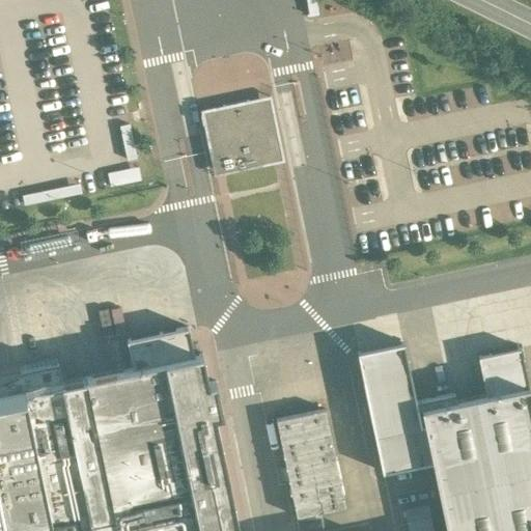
[(270,96),(248,101),(254,129),(266,126),(274,164),(284,162),(270,96)]
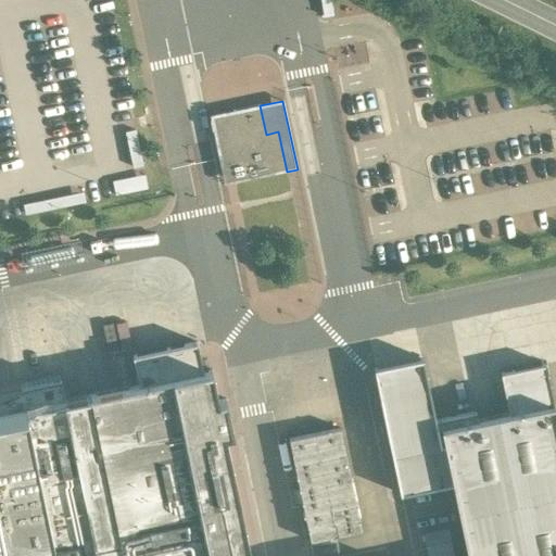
[(266,135),(260,105),(232,112),(238,140),(226,142),(234,182),(287,172),(278,131),(266,135)]
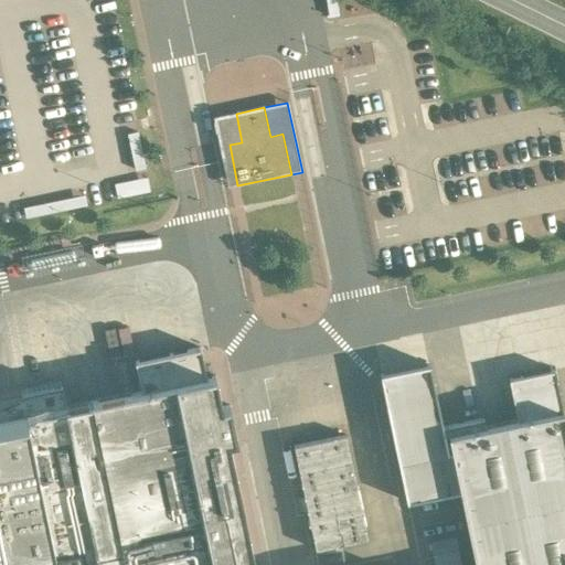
[(242,142),(236,114),(211,118),(225,189),(237,185),(230,145),(242,142)]
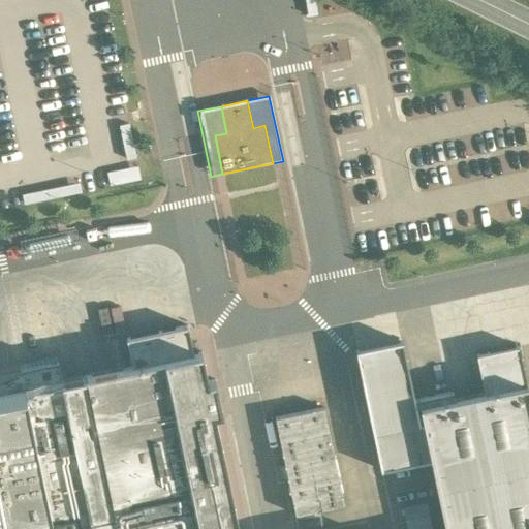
[(236,528),(201,352),(186,355),(181,327),(124,338),(129,364),(0,390),(0,528),(236,528)]
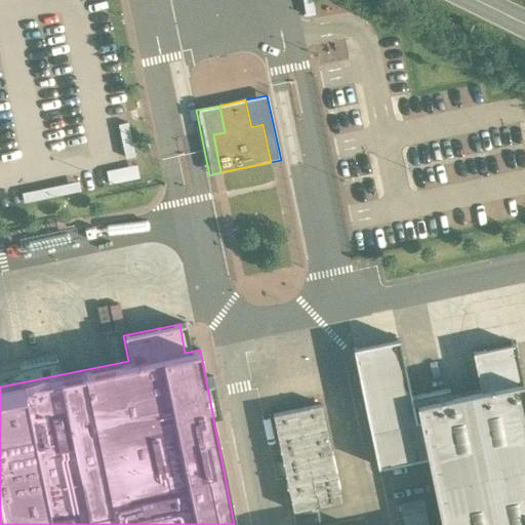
[(257,347),(286,509),(340,499),(322,396),(324,396),(314,336),(257,347)]
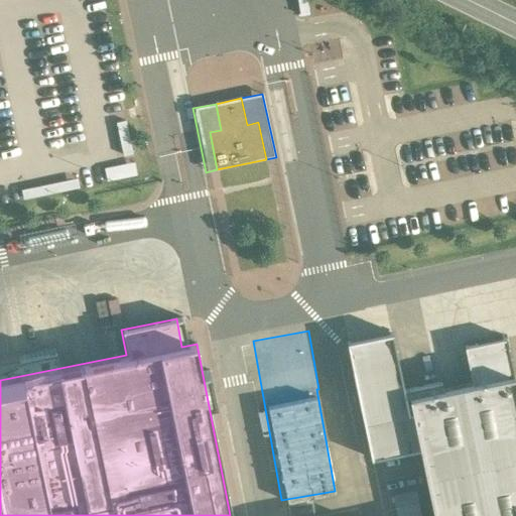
[(405,409),(402,391),(391,335),(347,344),(373,461),(419,448),(411,408),(405,409)]
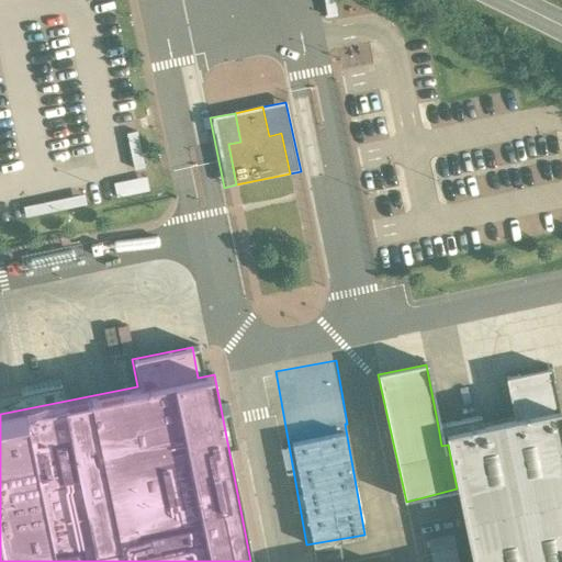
[(561,561),(561,424),(550,369),(505,378),(514,419),(482,426),(481,417),(438,426),(441,446),(448,445),(457,489),(471,561),(561,561)]
